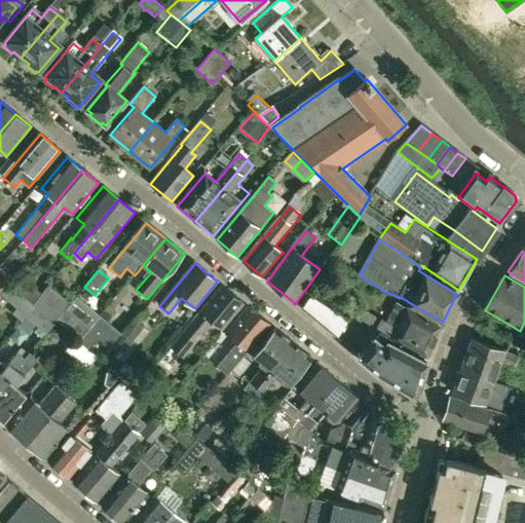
[(0,296),(8,286),(0,278),(0,296)]
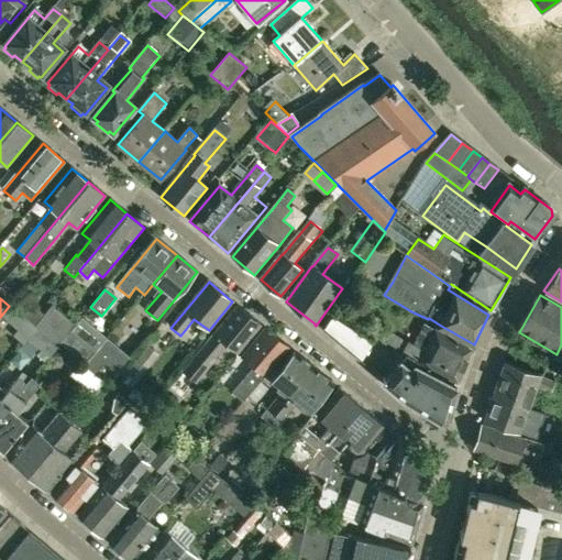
[(72,330),(77,322),(54,304),(43,317),(35,328),(39,330),(58,347),(72,330)]
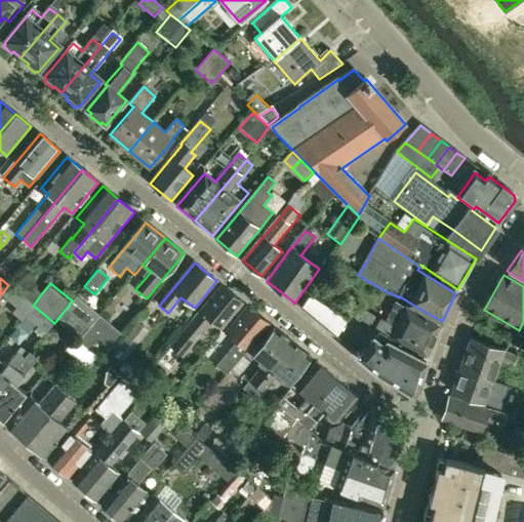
[(33,306),(21,295),(8,285),(0,295),(0,297),(15,311),(11,315),(23,324),(26,320),(36,308),(33,306)]
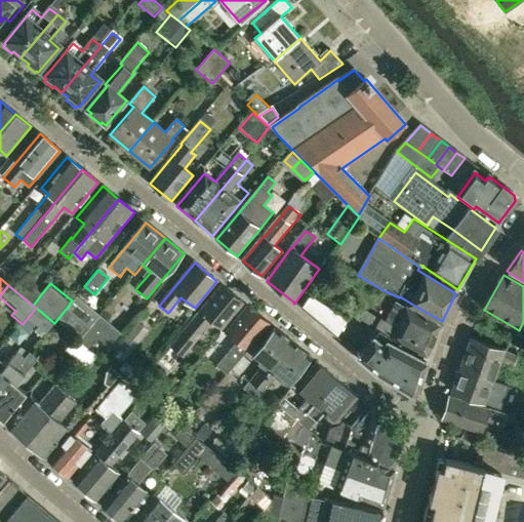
[(243,303),(222,285),(200,311),(171,347),(184,357),(212,322),(222,329),(243,303)]
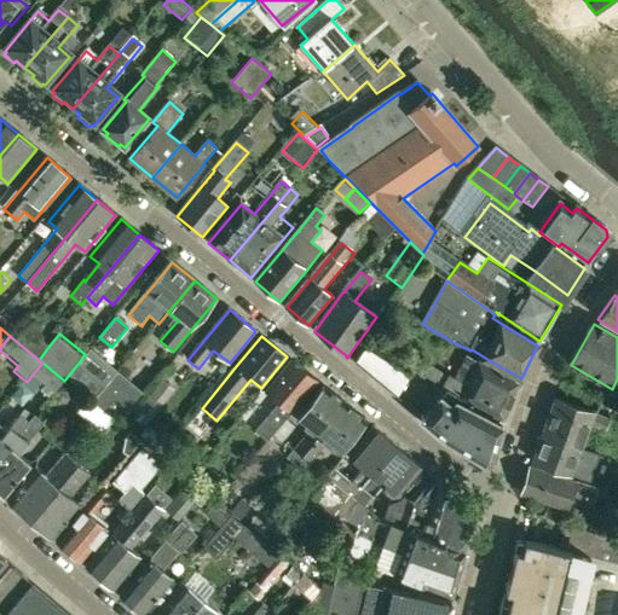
[(39,360),(47,348),(34,337),(24,348),(39,360)]
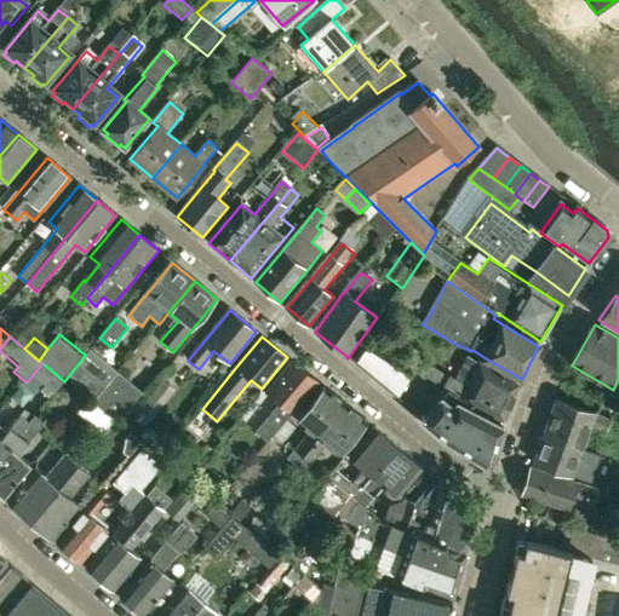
[(370,343),(355,364),(396,398),(414,370),(370,343)]
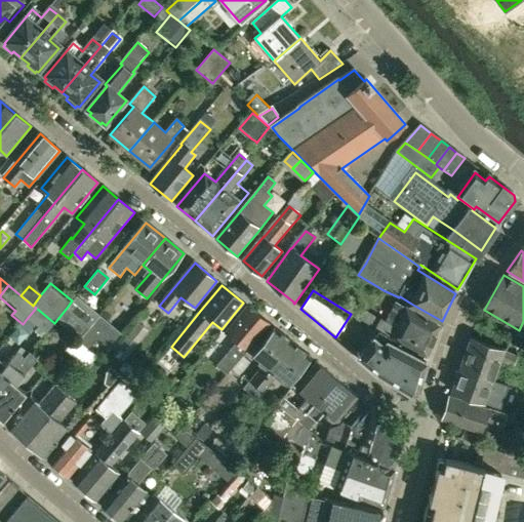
[(228,374),(238,363),(270,324),(248,307),(226,333),(235,340),(215,364),(228,374)]
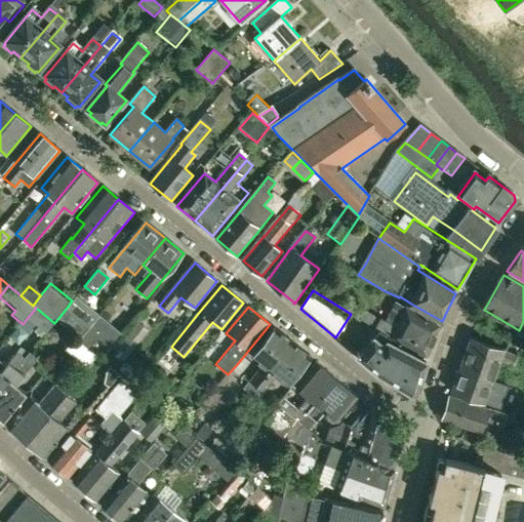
[(55,323),(54,323),(36,308),(26,320),(45,336),(55,323)]
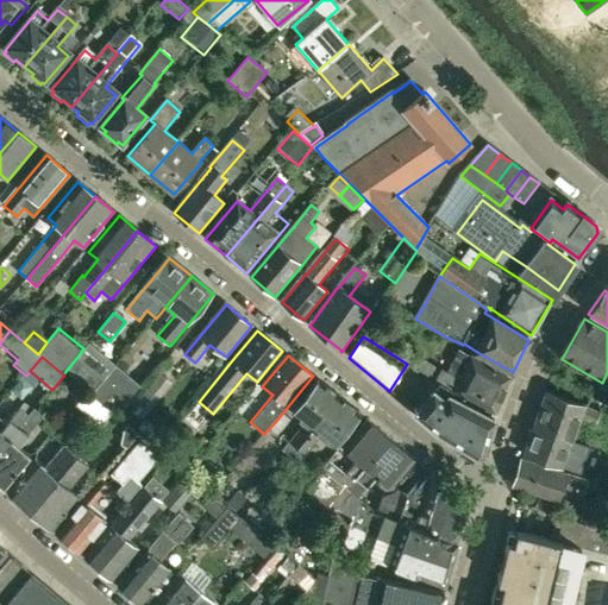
[(436,382),(440,384),(455,394),(497,416),(497,414),(509,379),(511,379),(511,377),(471,357),(458,380),(443,370),(436,382)]
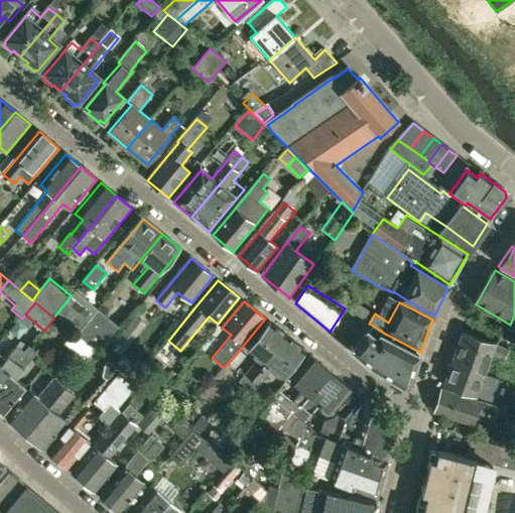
[(61,306),(54,316),(77,335),(86,324),(65,306),(63,305),(61,306)]
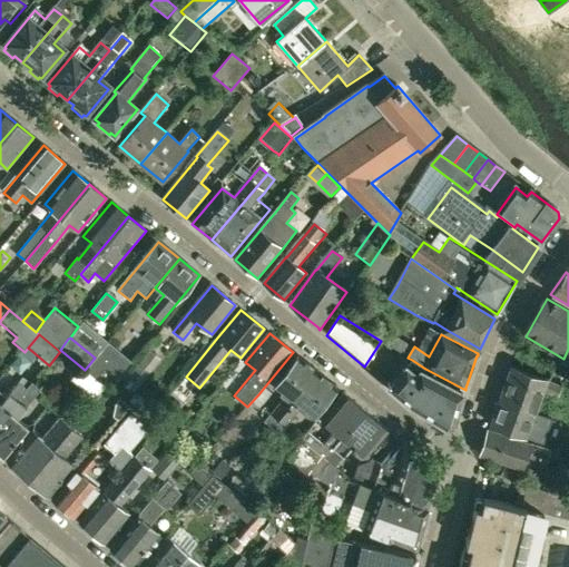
[(160,361),(147,350),(125,378),(138,389),(160,361)]
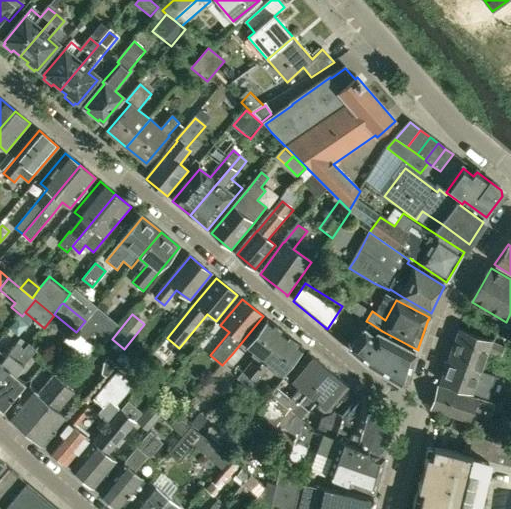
[(89,319),(77,334),(96,350),(100,353),(113,338),(89,319)]
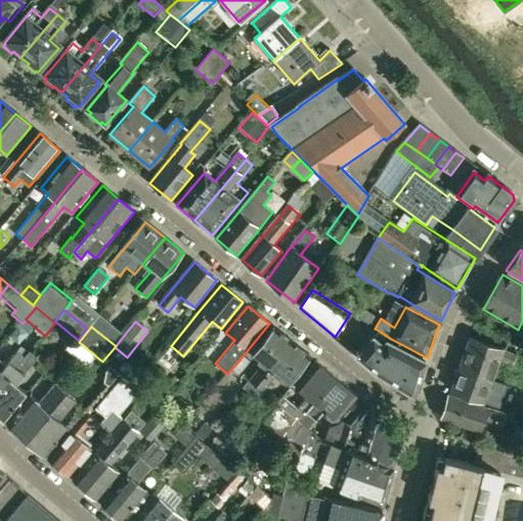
[(256,388),(292,343),(274,329),(252,356),(263,365),(243,391),(250,395),(256,388)]
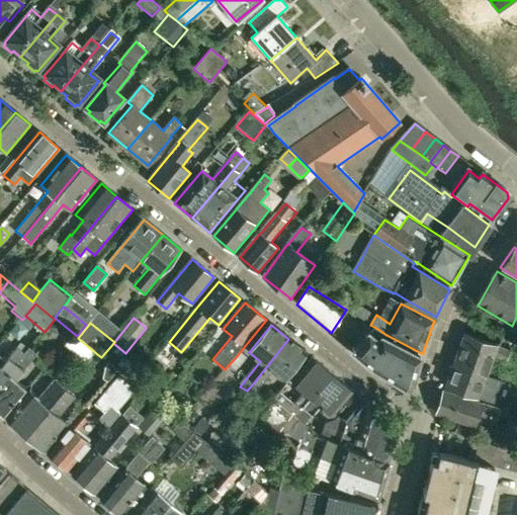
[(384,338),(386,335),(374,327),(353,352),(371,366),(404,388),(413,383),(420,357),(384,338)]
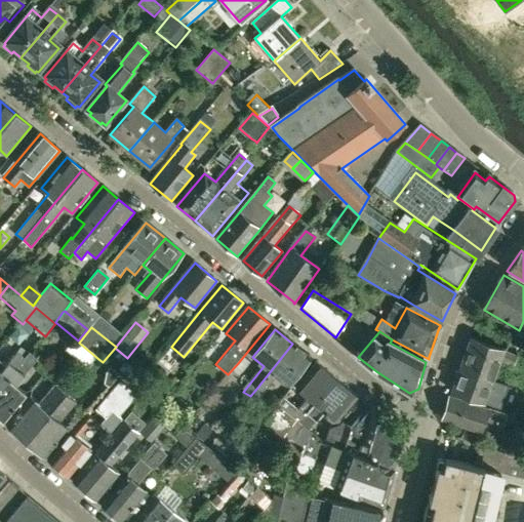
[(493,382),(493,380),(500,361),(514,367),(518,357),(505,352),(471,339),(459,369),(493,382)]
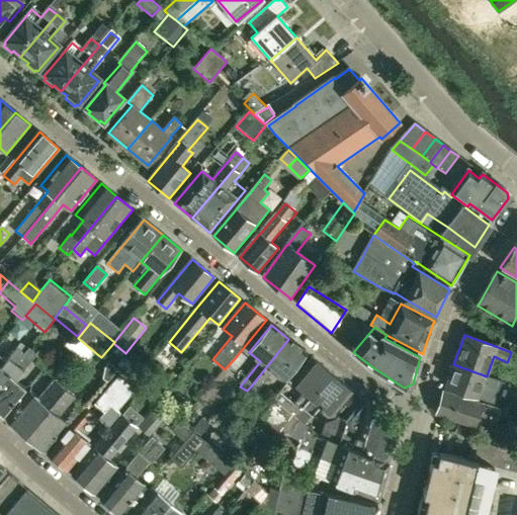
[(78,338),(74,336),(64,348),(87,367),(97,354),(78,338)]
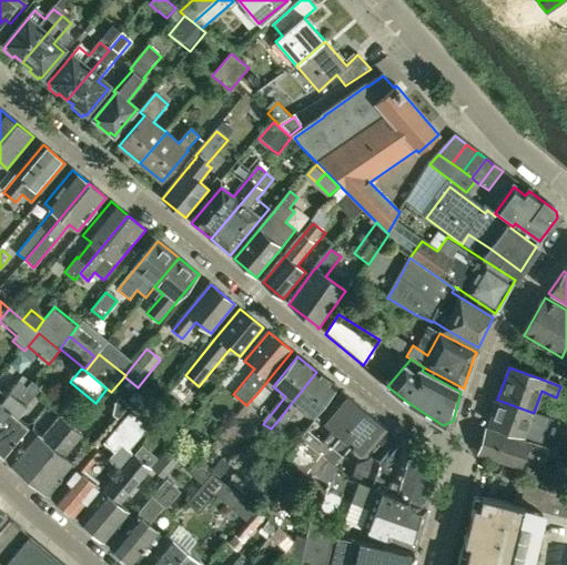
[(316,372),(277,421),(284,426),(299,407),(311,417),(335,387),(316,372)]
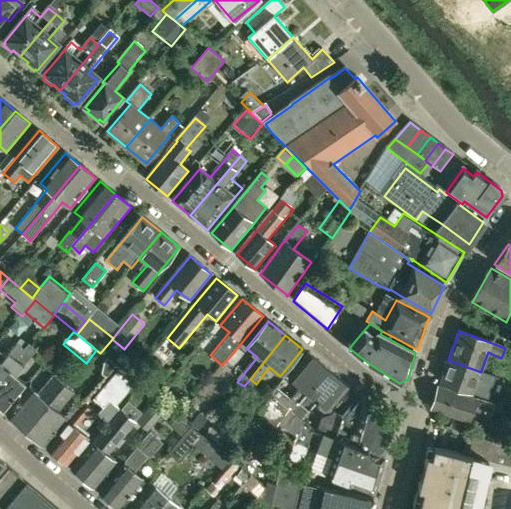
[(0,379),(25,351),(17,345),(9,355),(6,358),(0,353),(0,379)]
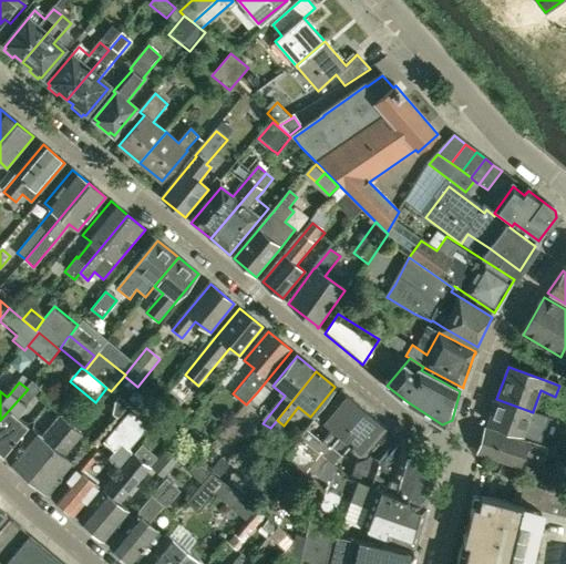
[(28,389),(0,420),(0,452),(3,455),(29,427),(18,417),(27,407),(35,396),(40,390),(32,383),(28,389)]
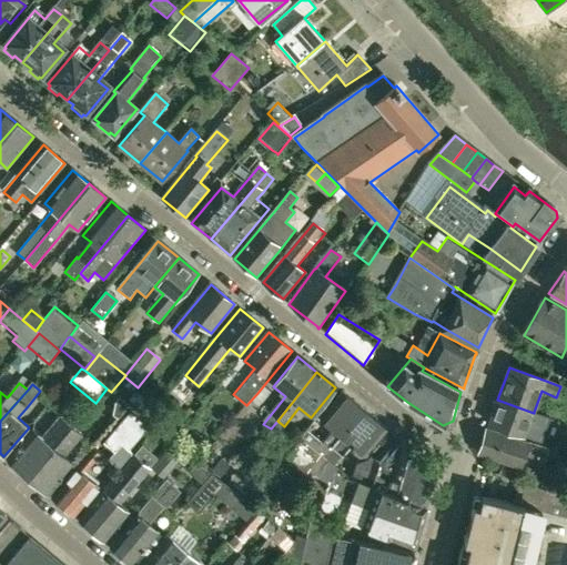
[(130,402),(143,415),(151,406),(138,393),(130,402)]
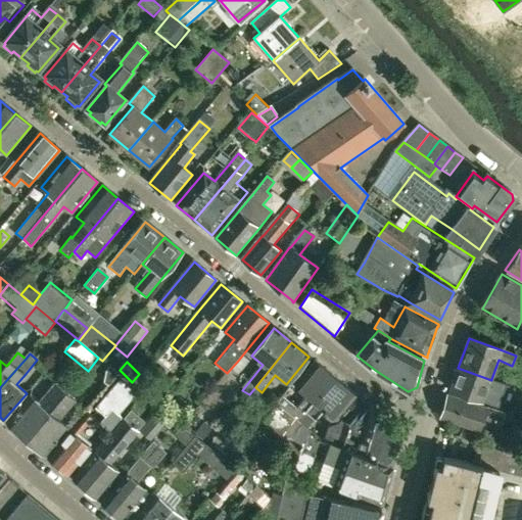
[(324,386),(332,376),(316,362),(295,386),(307,396),(298,407),(303,411),(314,402),(316,404),(328,389),(324,386)]
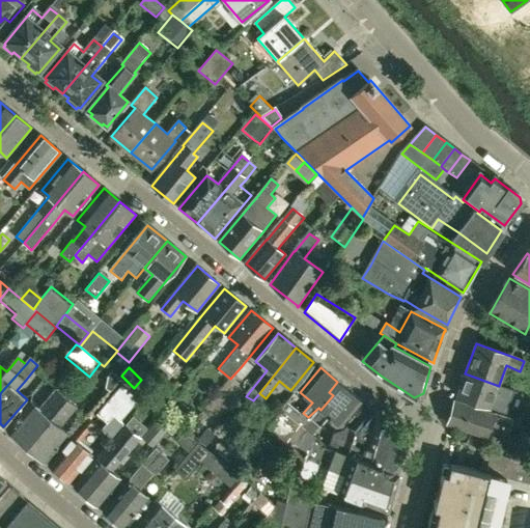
[(108,378),(106,389),(110,392),(121,380),(112,372),(110,374),(108,378)]
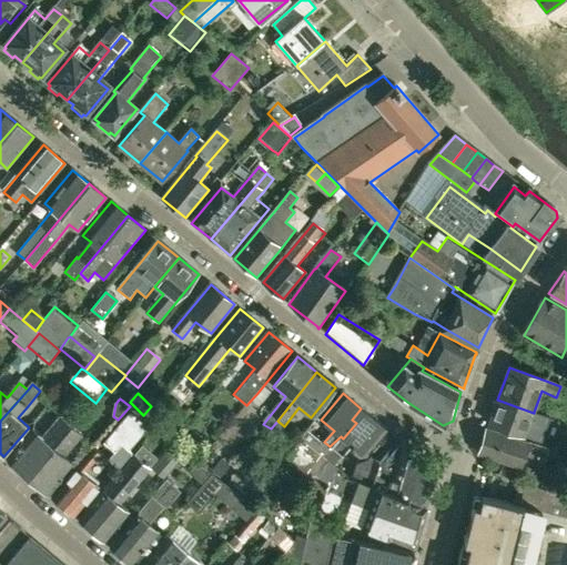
[(550,417),(534,412),(534,413),(497,400),(488,424),(542,443),(550,417)]
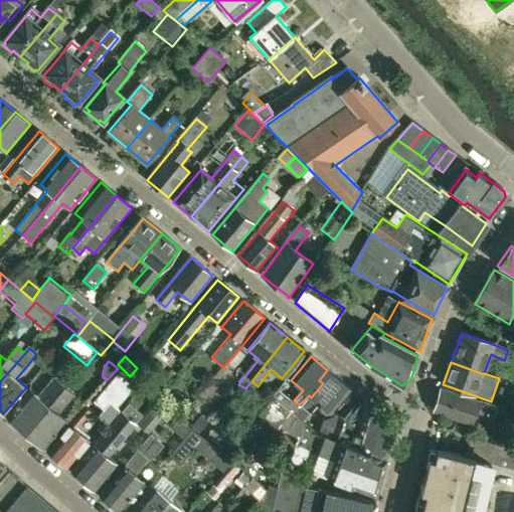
[(299,404),(310,413),(311,414),(320,404),(331,413),(351,390),(327,370),(319,380),(323,383),(311,397),(309,395),(299,404)]
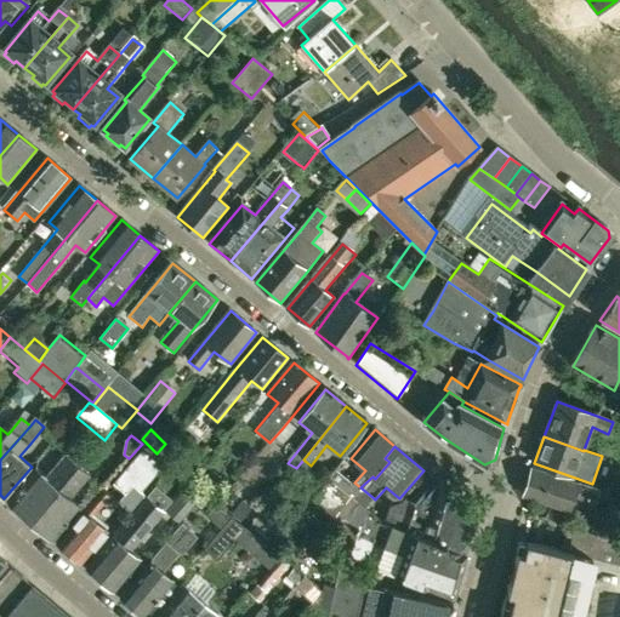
[(163,469),(143,452),(114,486),(126,496),(134,487),(141,495),(163,469)]
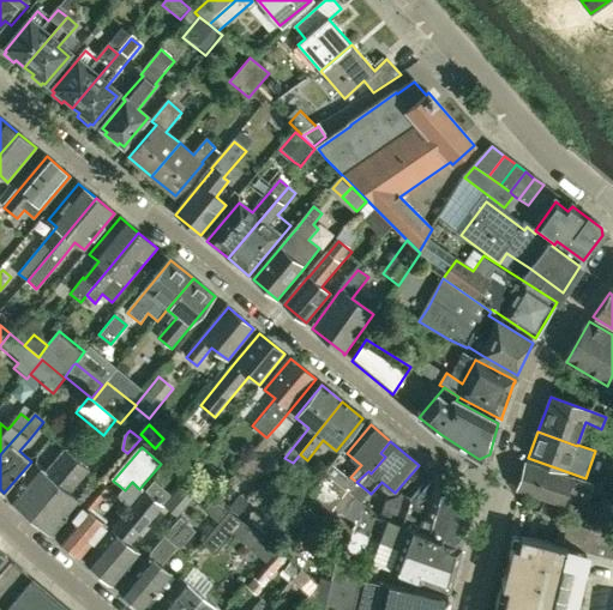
[(31,515),(78,460),(66,451),(46,473),(36,465),(8,497),(31,515)]
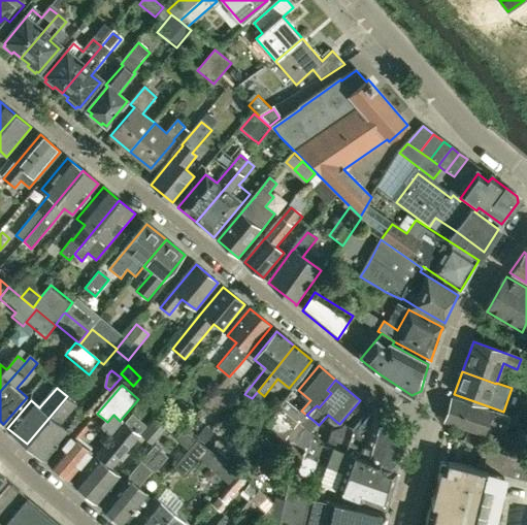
[(258,391),(252,398),(257,403),(264,396),(258,391)]
